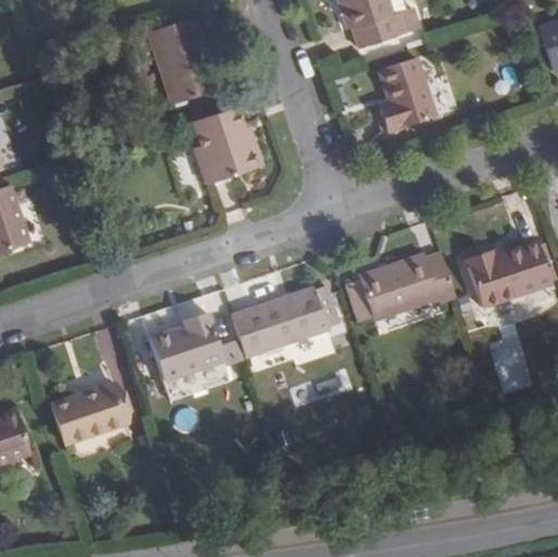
[(340,0),(349,27),(353,26),(361,47),(400,35),(420,27),(414,7),(403,11),(393,13),(388,0),(340,0)]
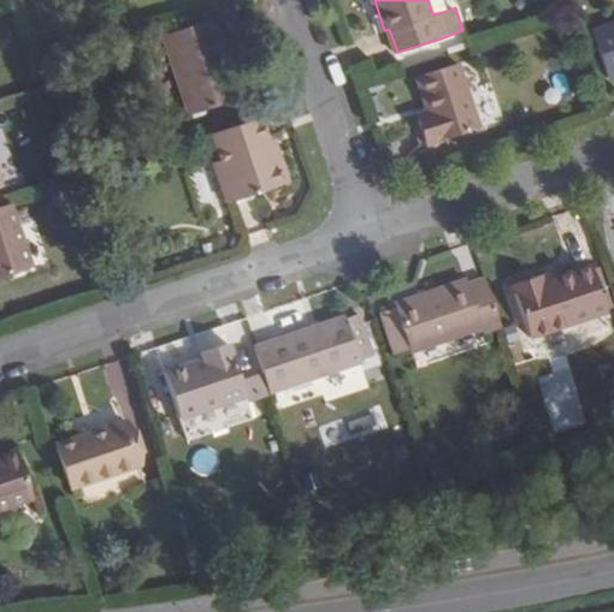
[(427,0),(432,15),(443,12),(440,0),(427,0)]
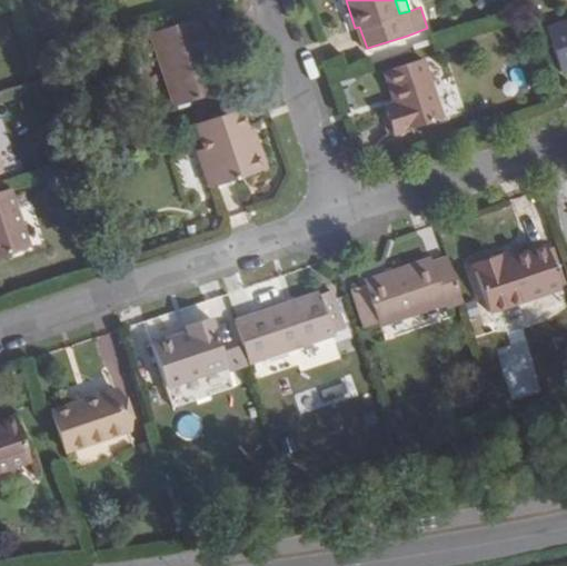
[(219,88),(207,55),(212,53),(199,13),(151,30),(176,103),(219,88)]
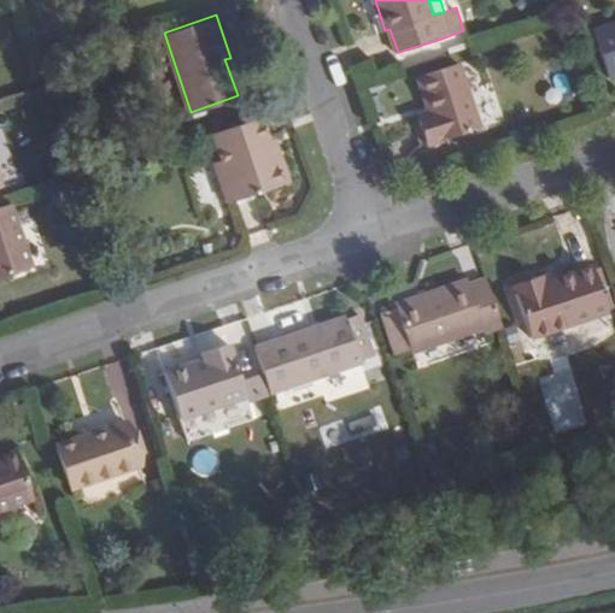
[(614,24),(596,30),(613,77),(614,76),(614,24)]
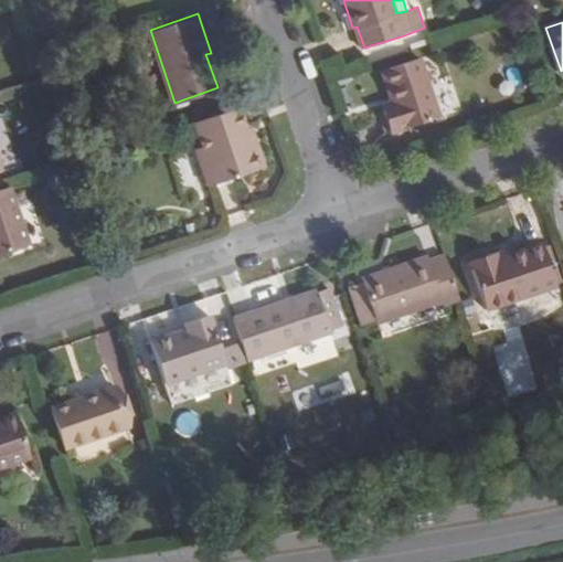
[(218,87),(222,86),(211,53),(205,54),(218,87)]
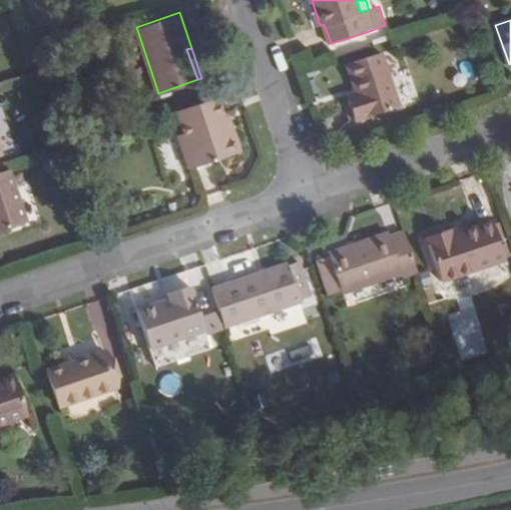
[(358,119),(400,105),(382,50),(348,62),(357,89),(349,92),(358,119)]
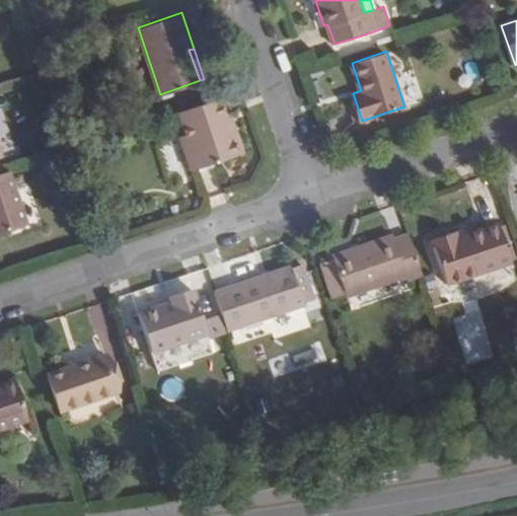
[(231,116),(227,118),(220,97),(179,112),(187,133),(180,135),(192,169),(243,152),(231,116)]
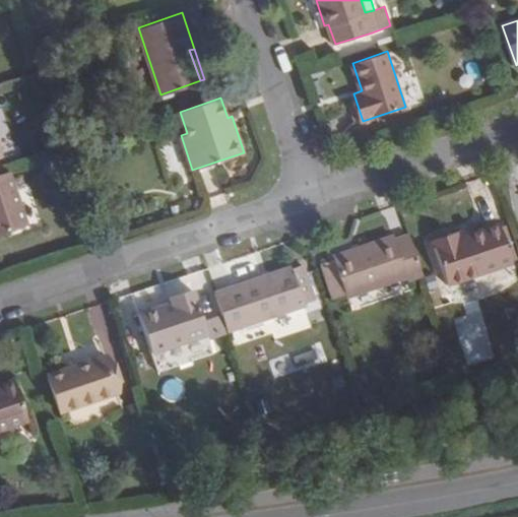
[(0,231),(28,221),(11,169),(0,173),(0,231)]
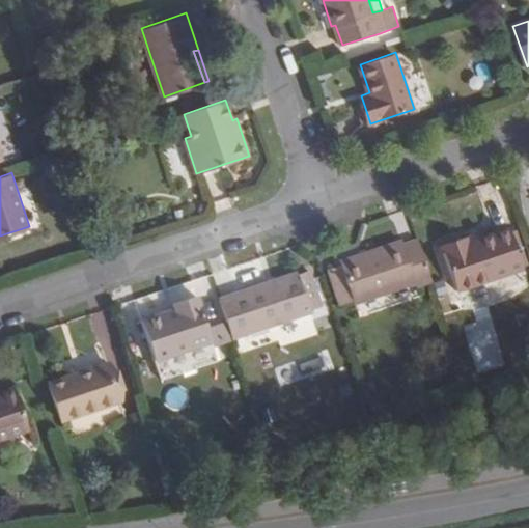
[(469,241),(466,233),(442,242),(457,287),(523,266),(510,227),(469,241)]
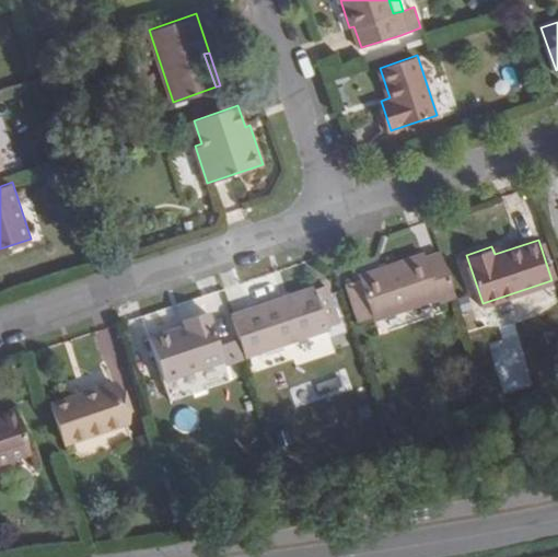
[(360,277),(361,280),(374,318),(376,323),(439,300),(441,303),(457,296),(443,251),(427,257),(425,254),(360,277)]
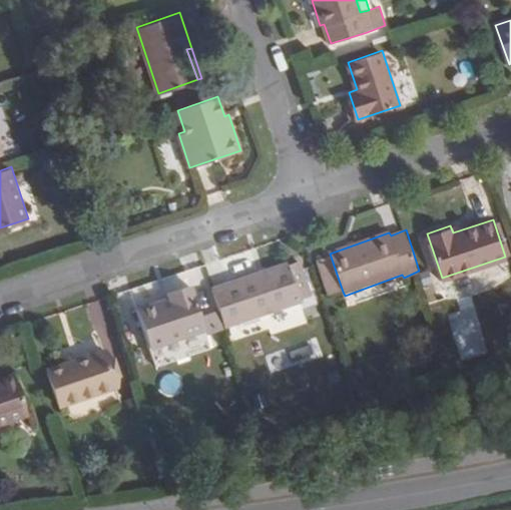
[(333,296),(343,292),(331,257),(320,261),(333,296)]
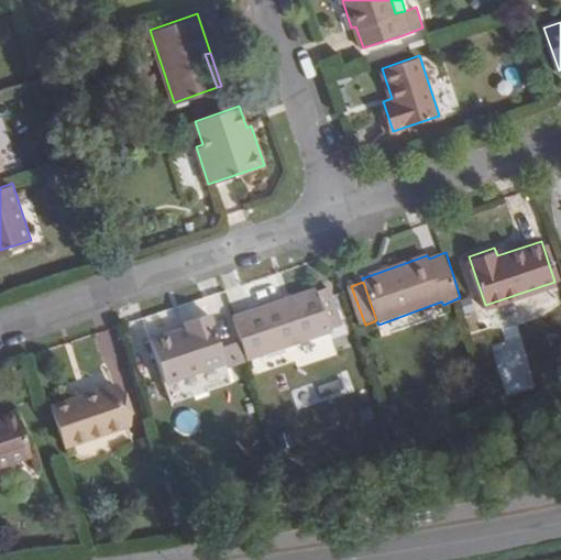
[(341,326),(328,287),(317,292),(330,329),(341,326)]
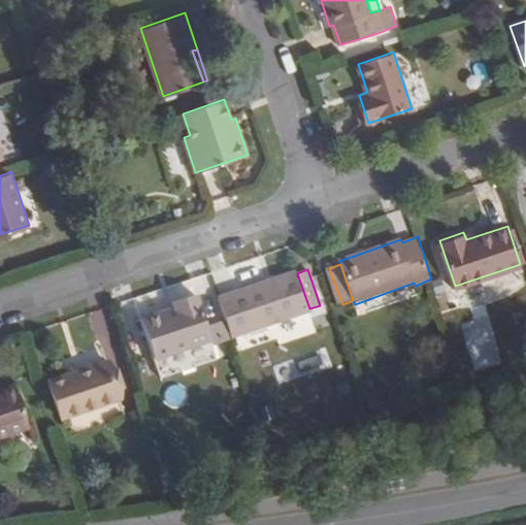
[(297,273),(296,270),(220,296),(233,338),(309,312),(309,308),(297,273)]
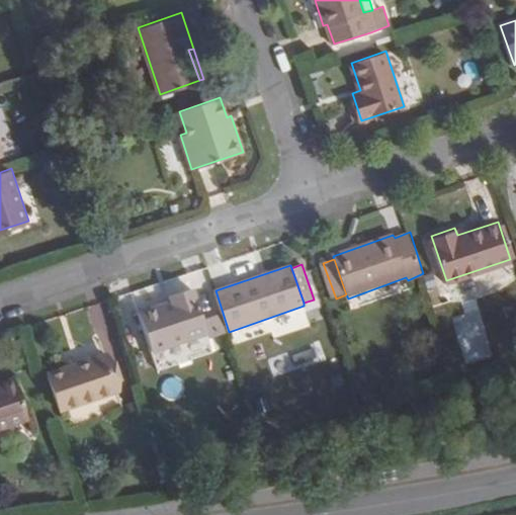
[(172,299),(140,312),(152,349),(224,325),(219,310),(202,315),(193,288),(171,295),(172,299)]
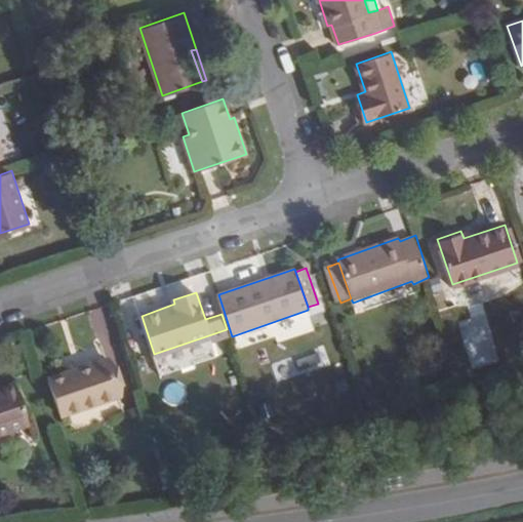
[(115,384),(103,346),(45,365),(57,403),(115,384)]
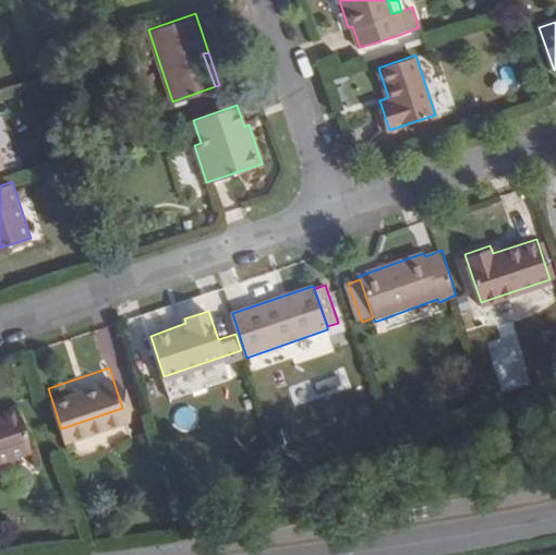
[(0,445),(26,436),(13,393),(0,396),(0,445)]
